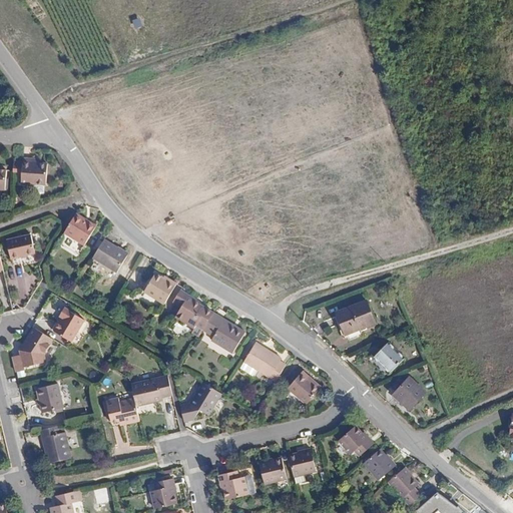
[(30,163),(30,161),(23,160),(21,186),(46,187),(47,166),(34,165),(35,163),(30,163)]
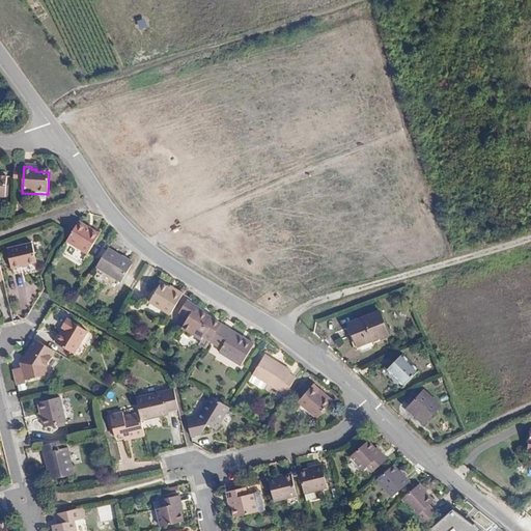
[(0,196),(7,197),(9,178),(0,177),(0,196)]
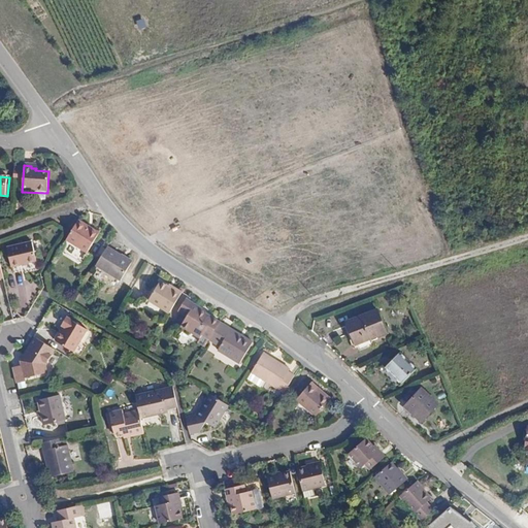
[(87,226),(77,220),(65,239),(87,254),(98,235),(86,228),(87,226)]
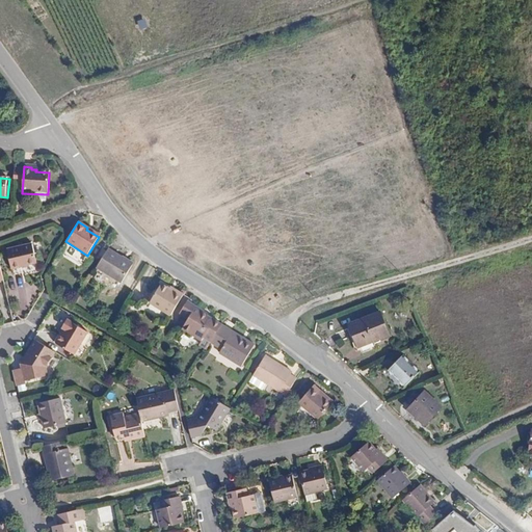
[(100,235),(87,228),(86,230),(99,237),(100,235)]
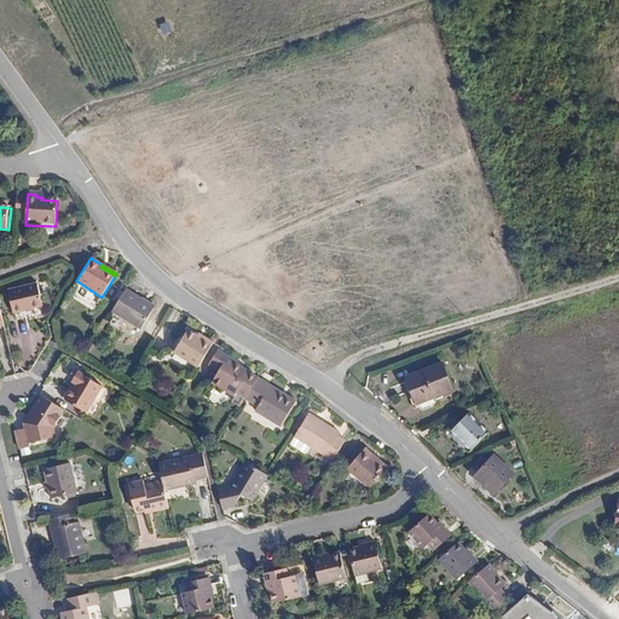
[(36,283),(7,289),(13,313),(42,307),(36,283)]
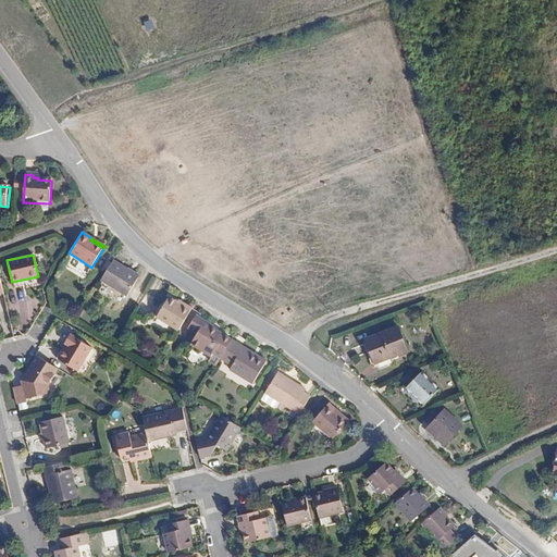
[(127,269),(112,259),(101,279),(125,295),(137,277),(126,270),(127,269)]
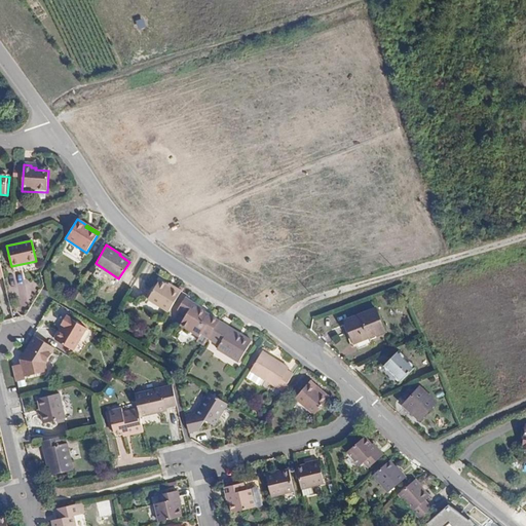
[(167,311),(181,290),(173,286),(172,288),(166,285),(158,279),(147,298),(167,311)]
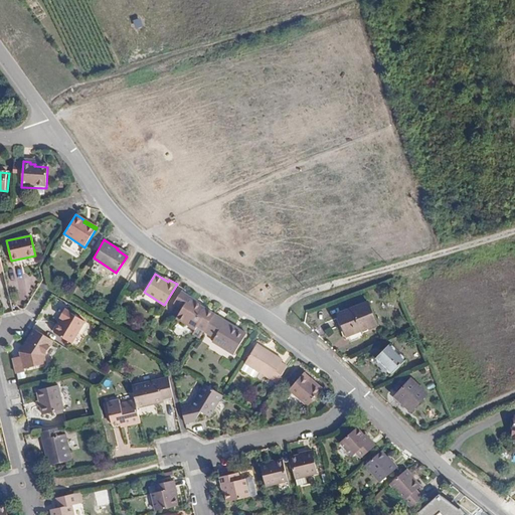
[(212,316),(213,313),(200,304),(196,303),(197,300),(181,290),(174,302),(182,307),(176,317),(194,328),(192,332),(200,336),(203,331),(203,329),(212,316)]
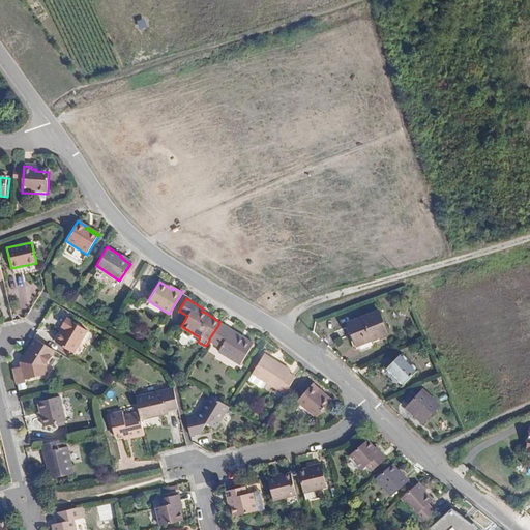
[(379,312),(348,323),(357,347),(387,334),(379,312)]
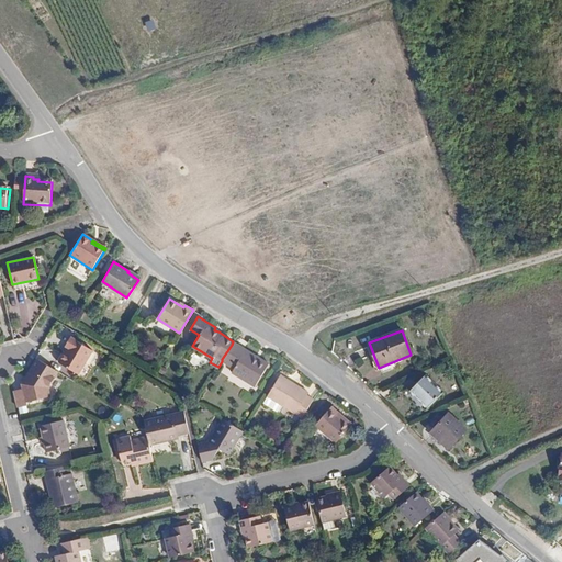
[(68,349),(65,353),(59,364),(77,375),(92,352),(71,338),(66,347),(68,349)]
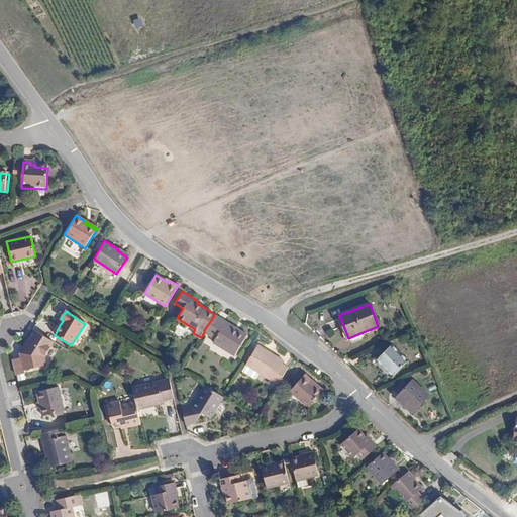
[(237,328),(214,314),(213,317),(236,330),(237,328)]
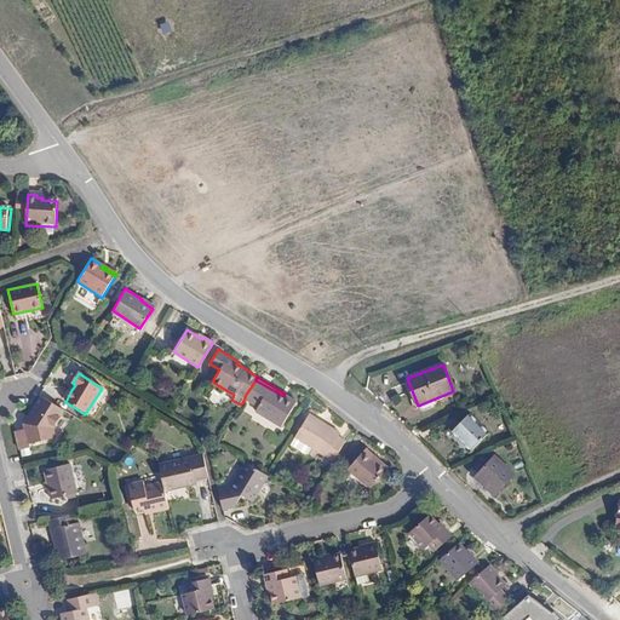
[(245,396),(245,399),(258,407),(256,411),(281,426),(297,401),(285,394),(283,396),(256,380),(245,396)]
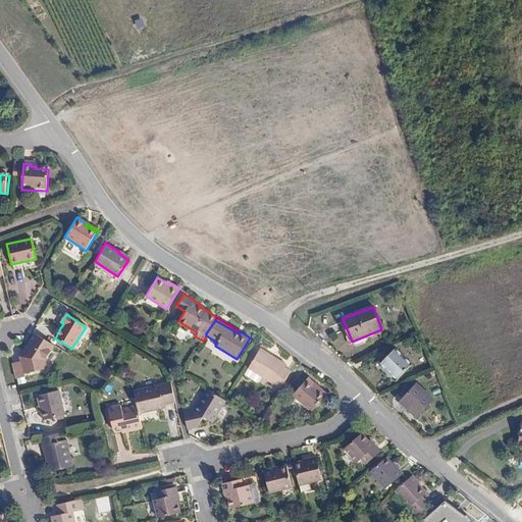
[(12,364),(16,380),(28,377),(27,374),(48,369),(46,361),(55,346),(35,334),(21,357),(22,362),(12,364)]
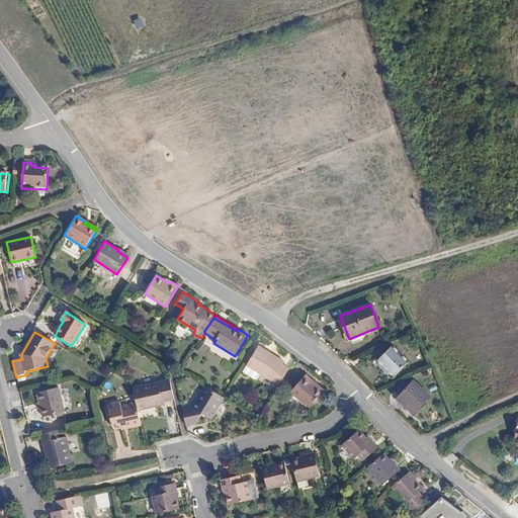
[(394,343),(378,359),(396,374),(410,359),(394,343)]
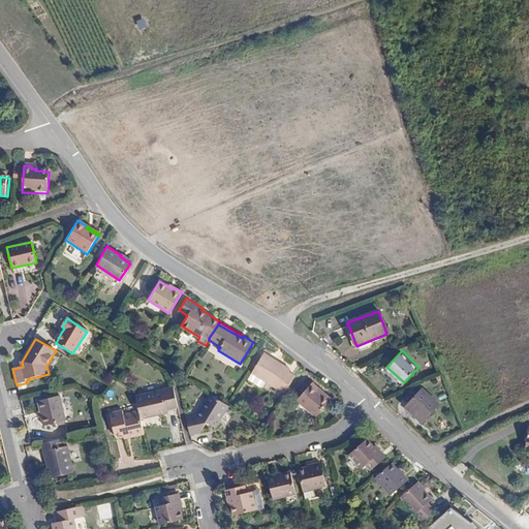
[(275,363),(276,361),(263,353),(262,355),(275,363)]
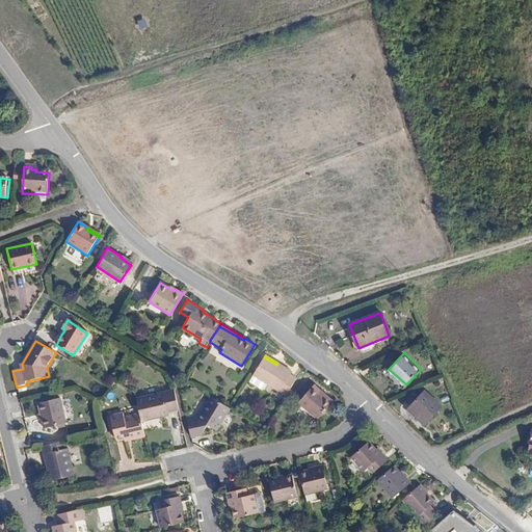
[(287,392),(296,377),(290,373),(291,371),(277,363),(276,365),(264,357),(254,375),(278,390),(281,388),(287,392)]
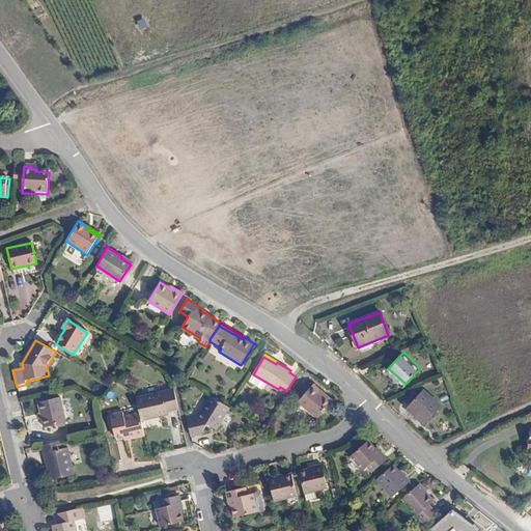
[(299,400),(318,416),(331,401),(318,391),(322,388),(314,383),(299,400)]
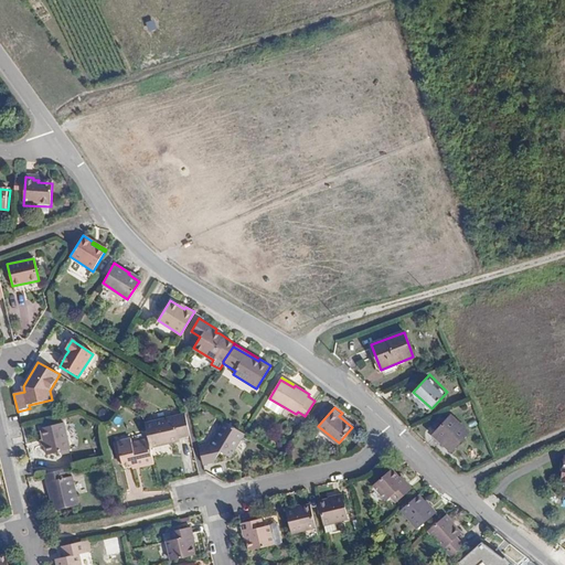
[(354,424),(342,413),(339,416),(352,427),(354,424)]
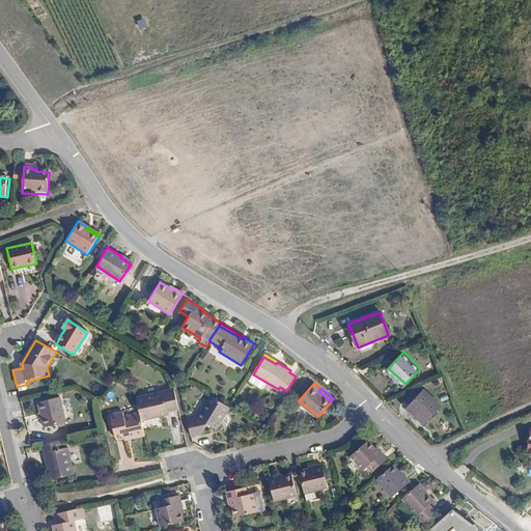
[(166,408),(177,406),(173,391),(164,393),(163,389),(136,395),(139,411),(140,417),(150,415),(149,412),(166,408)]
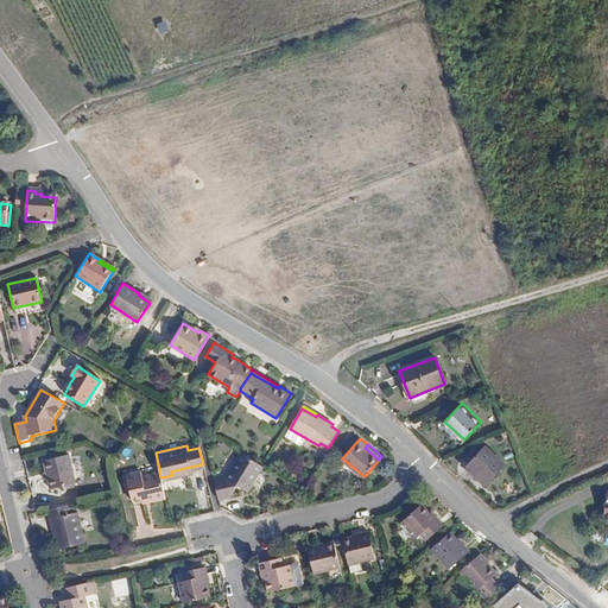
[(486,448),(466,468),(486,487),(506,466),(486,448)]
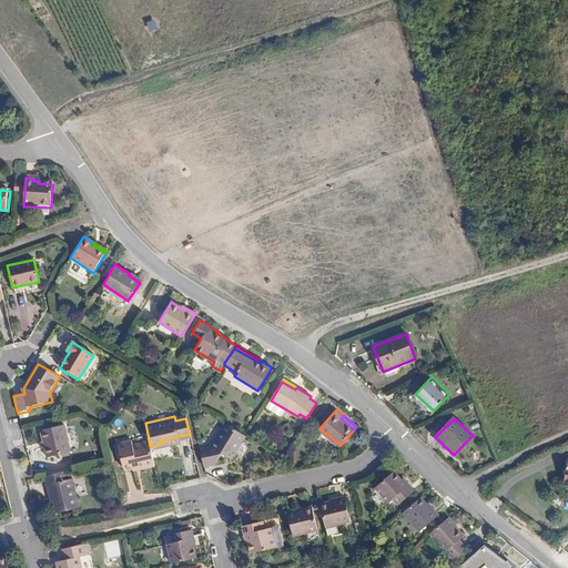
[(227,455),(241,433),(222,421),(208,443),(199,445),(202,463),(212,459),(219,449),(227,455)]
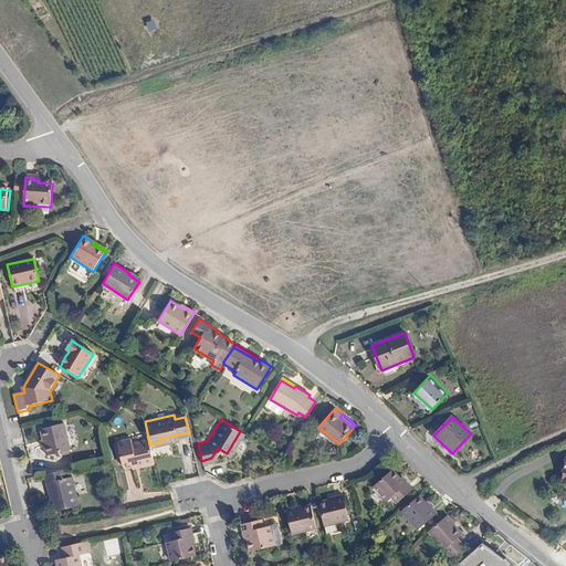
[(62,423),(40,429),(46,457),(67,451),(62,423)]
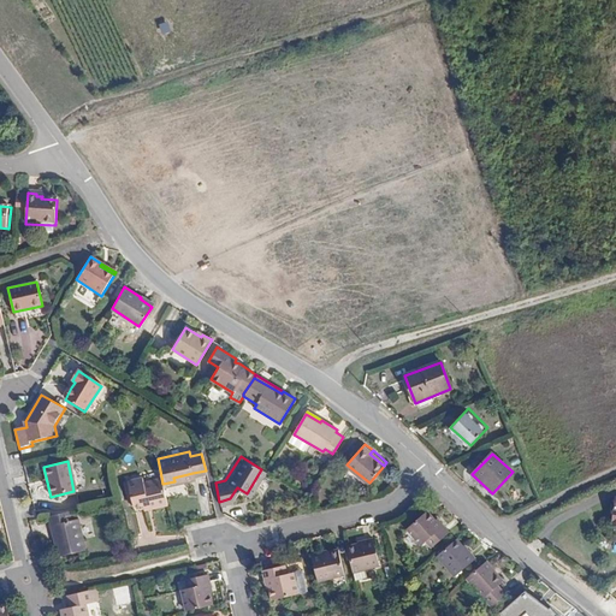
[(149,508),(167,504),(163,484),(161,477),(144,480),(143,475),(128,479),(135,505),(143,503),(148,502),(149,508)]
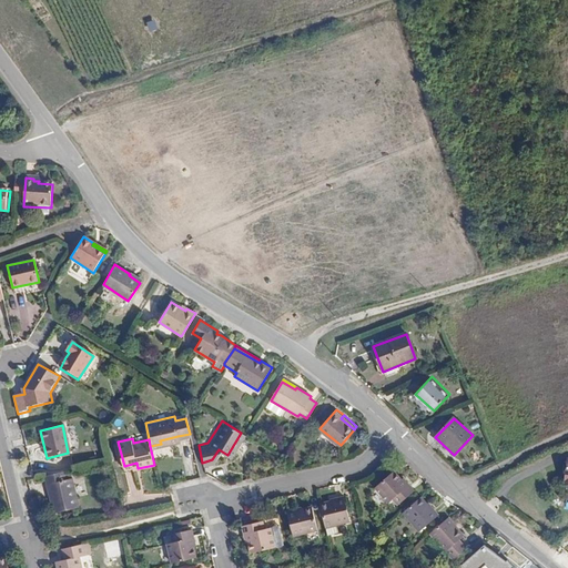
[(412,493),(393,470),(374,487),(386,503),(392,497),(398,504),(412,493)]
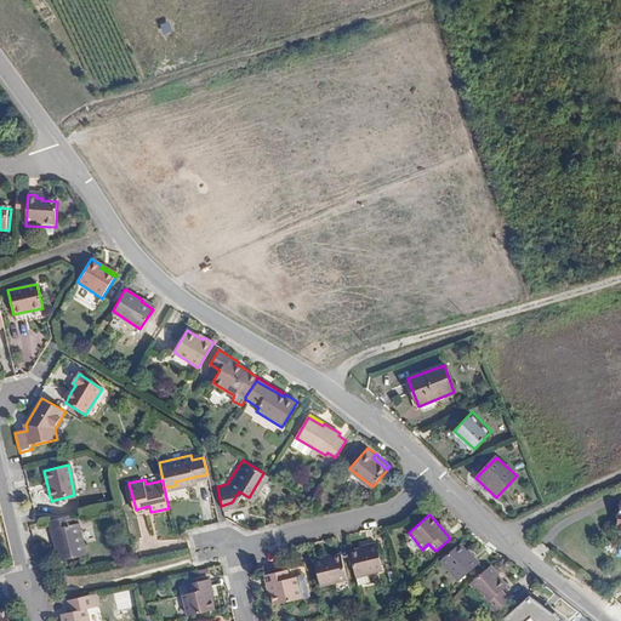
[(73,525),(70,516),(50,520),(55,540),(57,540),(60,551),(62,560),(89,554),(80,524),(73,525)]
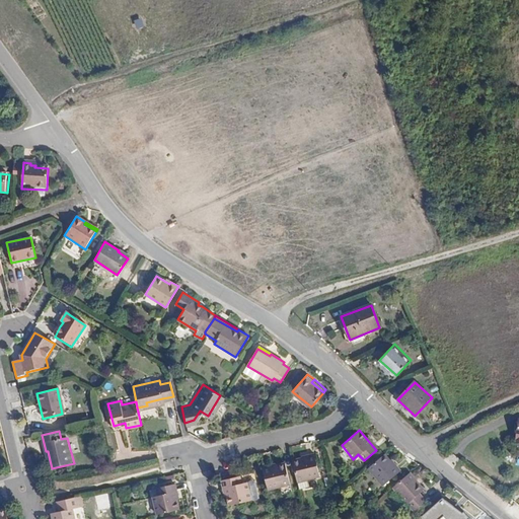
[(300,459),(292,461),(297,483),(306,480),(319,476),(314,454),(306,456),(307,458),(300,459)]
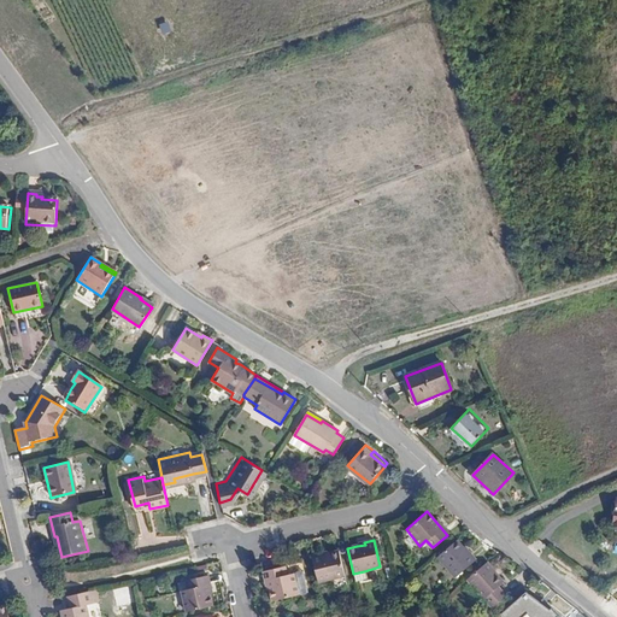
[(471,557),(456,540),(436,557),(451,574),(456,570),(462,577),(479,562),(472,556),(471,557)]
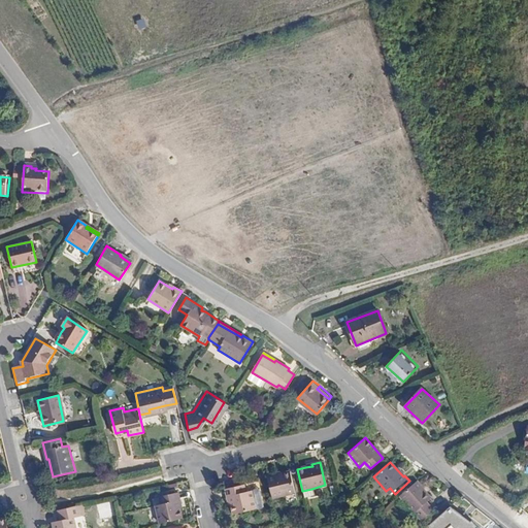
[(274,472),(266,475),(272,499),(295,493),(291,471),(282,473),(274,475),(274,472)]
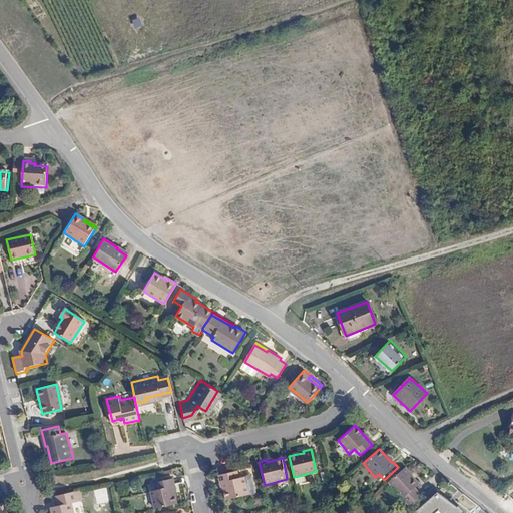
[(419,483),(405,468),(388,482),(398,494),(408,506),(421,495),(414,488),(419,483)]
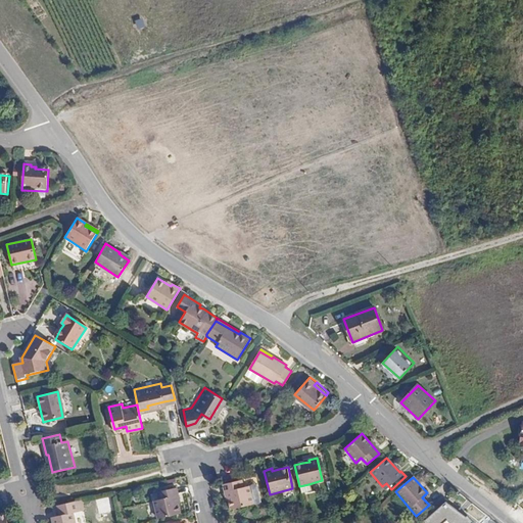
[(228,491),(229,498),(232,509),(253,504),(249,485),(242,487),(240,480),(223,484),(225,491),(228,491)]
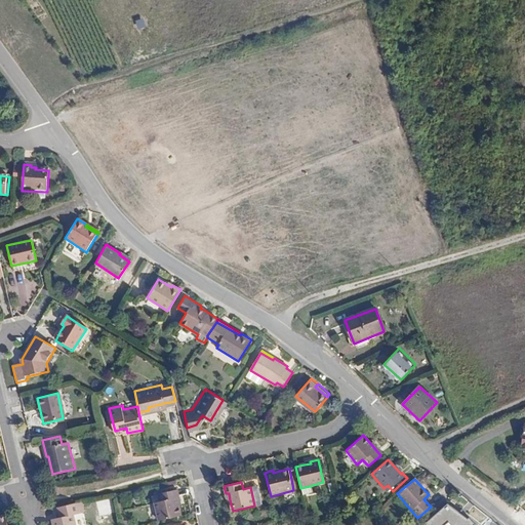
[(310,486),(300,488),(304,499),(312,497),(310,486)]
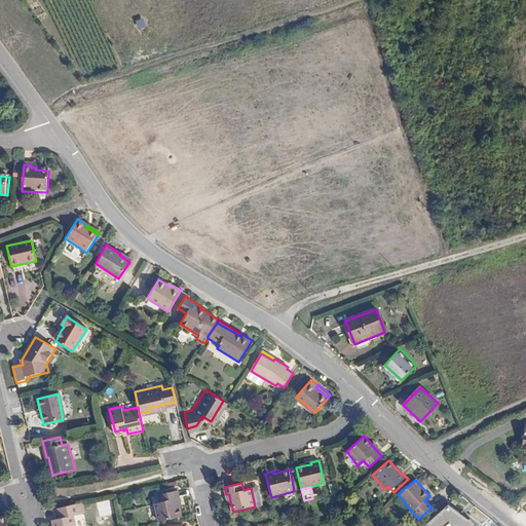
[(158,522),(181,517),(178,505),(177,499),(179,498),(178,490),(158,494),(160,502),(155,504),(158,522)]
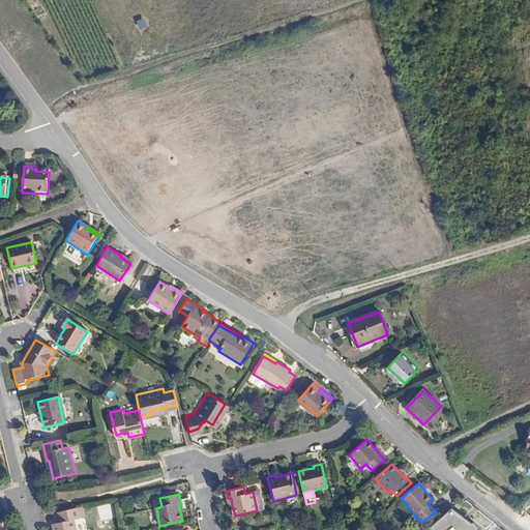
[(452,506),(432,526),(435,529),(479,529),(483,527),(476,520),(474,522),(452,506)]
